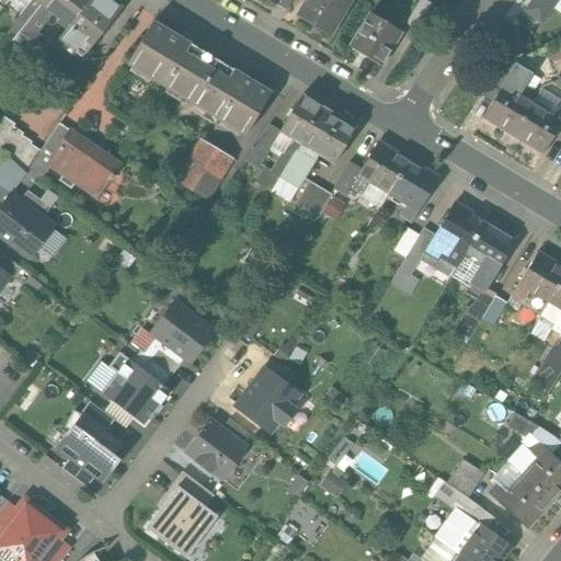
[(46,0),(33,18),(25,26),(12,43),(27,55),(39,38),(36,35),(52,15),(58,21),(56,24),(65,32),(58,39),(82,59),(121,11),(106,0),(46,0)]
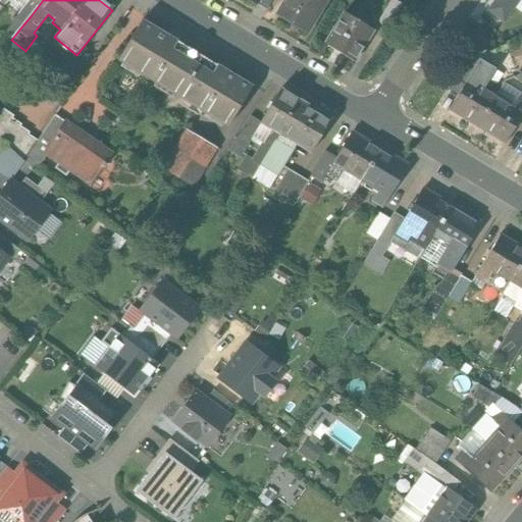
[(30,0),(31,1),(23,10),(31,16),(43,0),(30,0)]
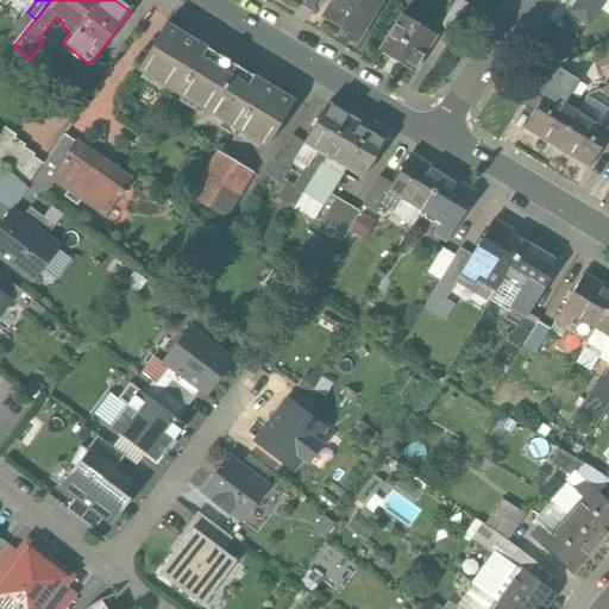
[(318,0),(302,0),(300,6),(311,13),(318,0)]
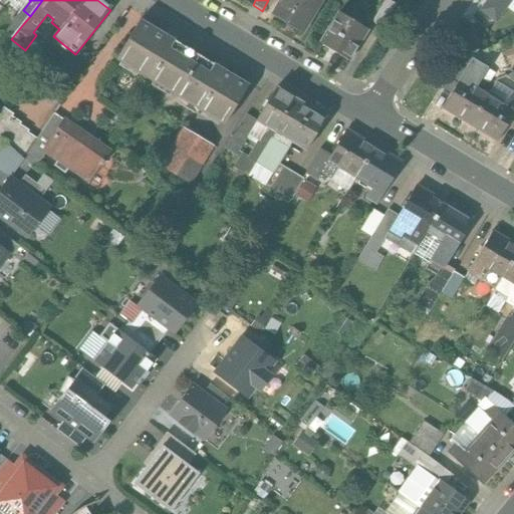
[(319,0),(283,0),(273,17),(300,33),(319,0)]
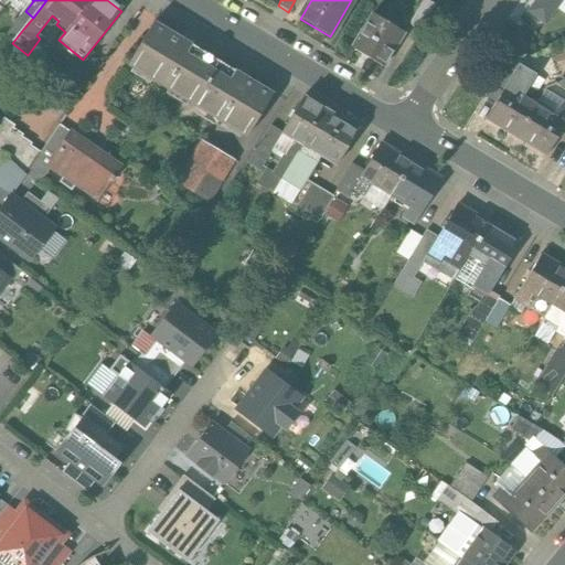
[(423,0),(422,0),(408,24),(419,31),(434,7),(423,0)]
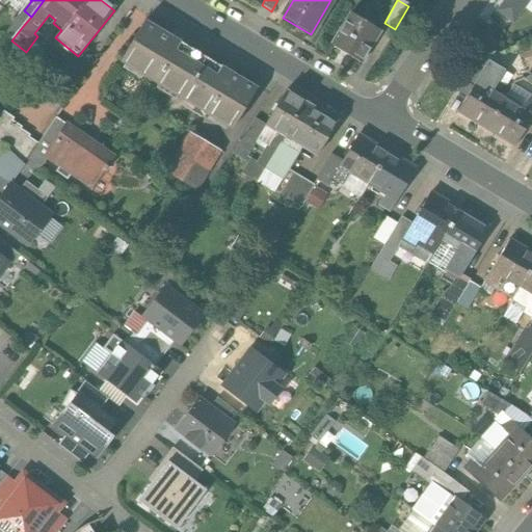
[(531,0),(508,0),(500,12),(515,23),(531,0)]
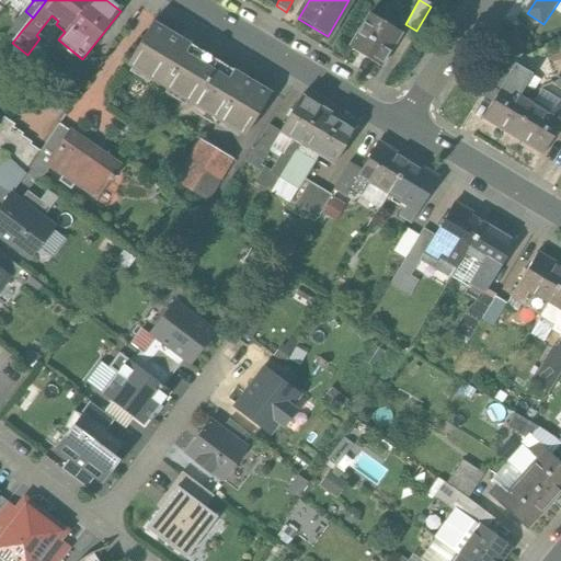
[(25,11),(16,21),(25,26),(33,18),(25,11)]
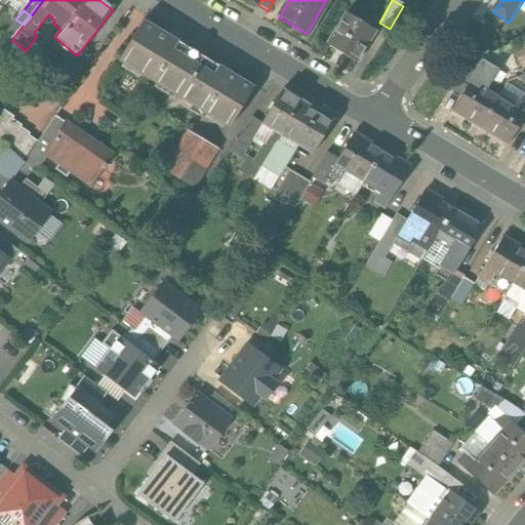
[(350,15),(346,13),(326,46),(356,64),(375,31),(350,15)]
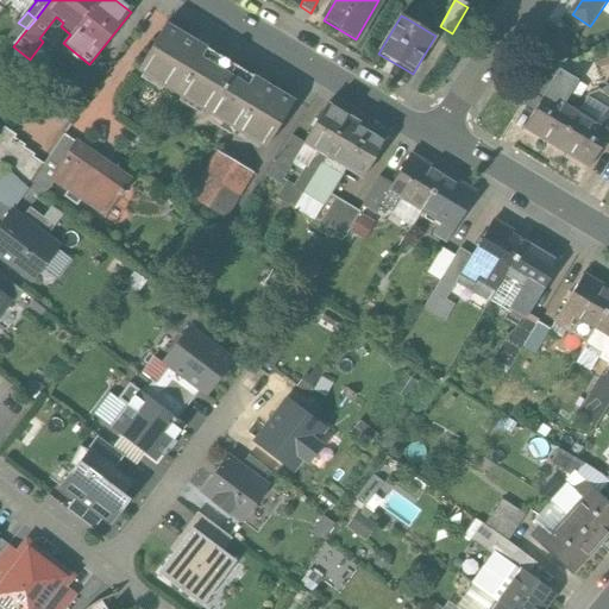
[(234,67),(165,25),(138,71),(207,113),(234,67)]
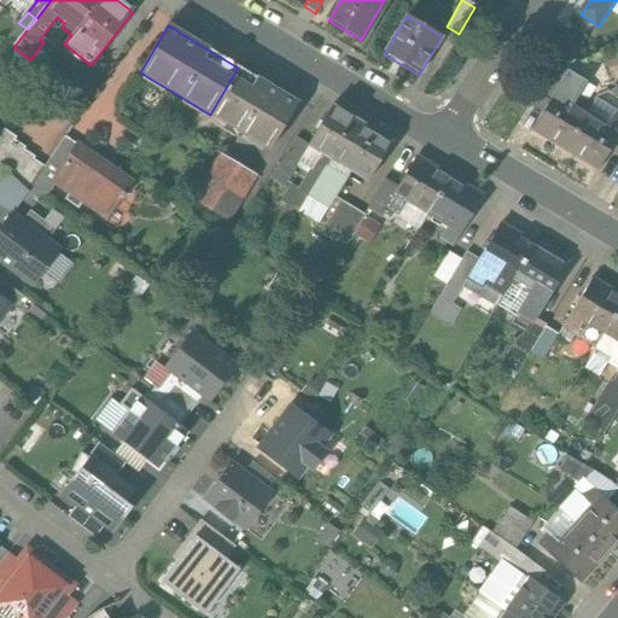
[(13,47),(0,63),(0,79),(9,87),(30,60),(13,47)]
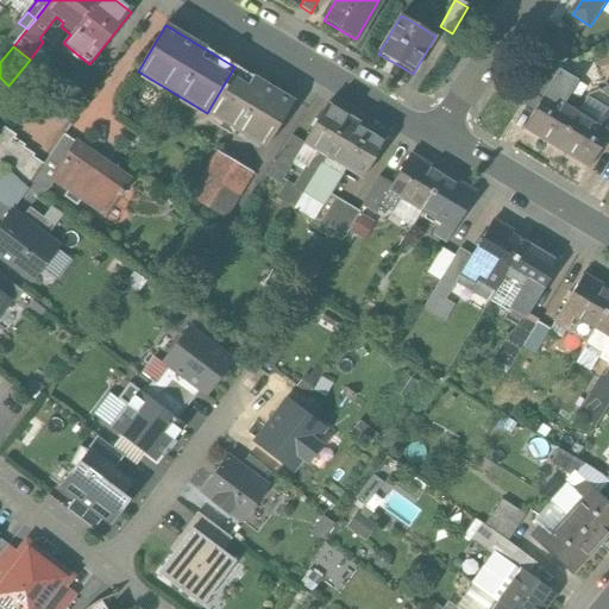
[(294,102),(234,67),(207,113),(265,149),(294,102)]
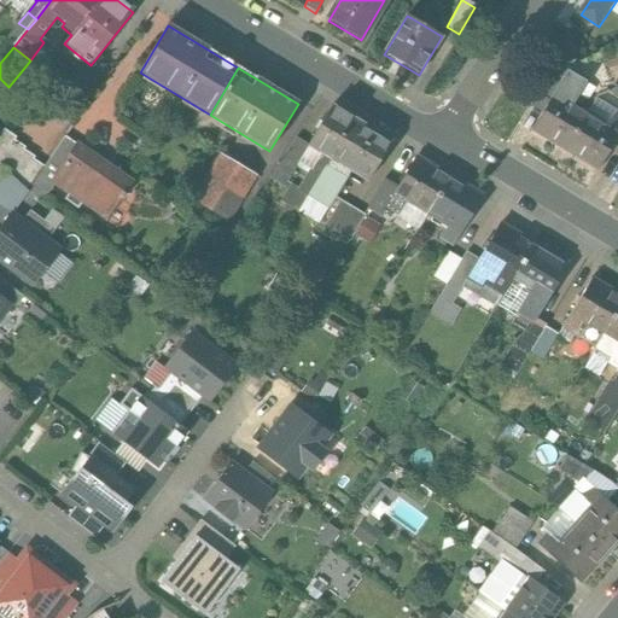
[(561,82),(532,133),(564,152),(587,114),(567,101),(575,89),(561,82)]
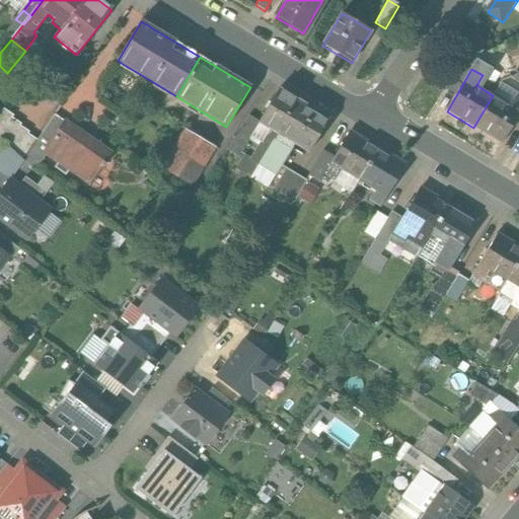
[(298,101),(278,89),(257,123),(270,130),(260,146),(268,150),(298,101)]
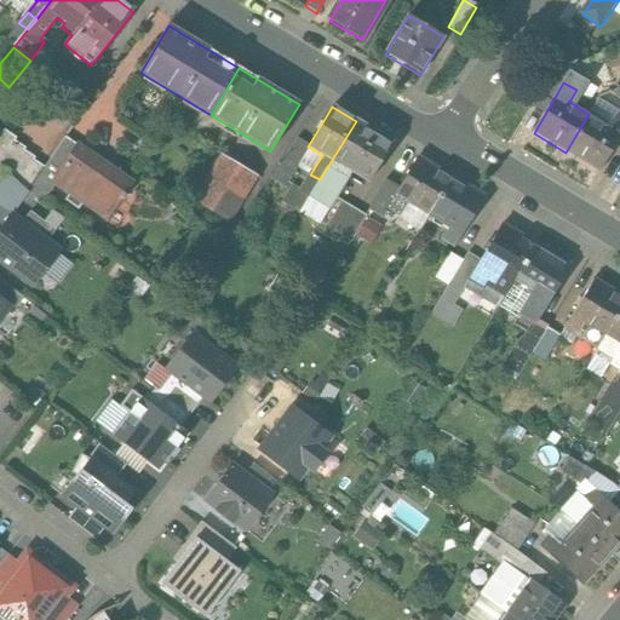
[(610,126),(589,114),(566,153),(600,172),(619,138),(619,115),(618,115),(610,126)]
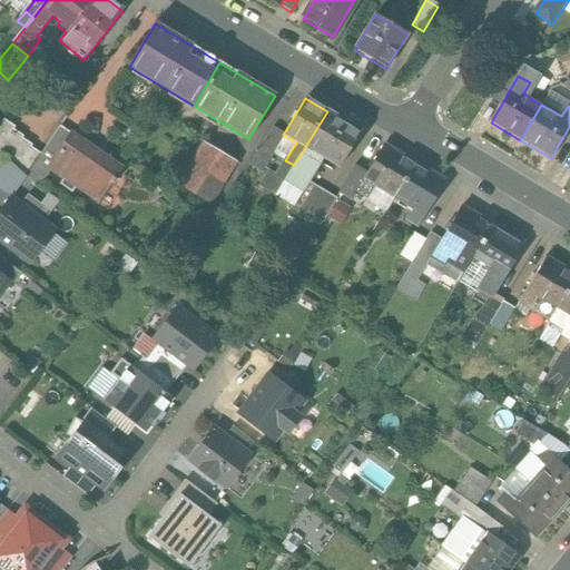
[(362,133),(327,111),(294,165),(284,182),(303,193),(320,166),(323,158),(341,169),(362,133)]
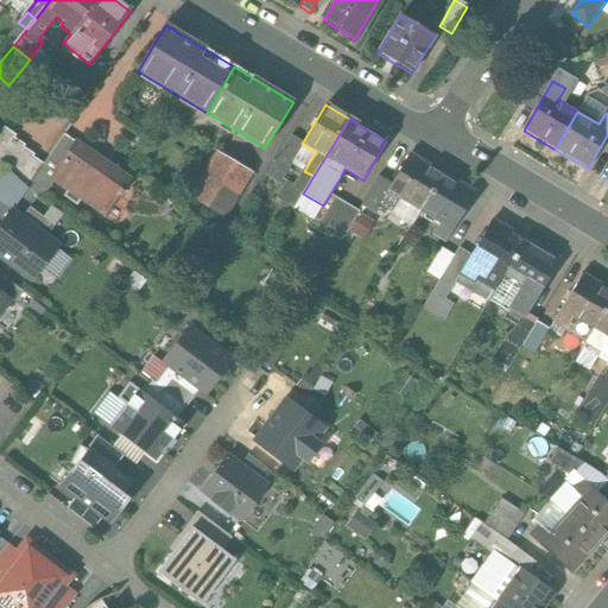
[(4,128),(0,133),(0,163),(27,189),(44,165),(32,158),(33,156),(23,149),(24,146),(13,139),(16,135),(4,128)]
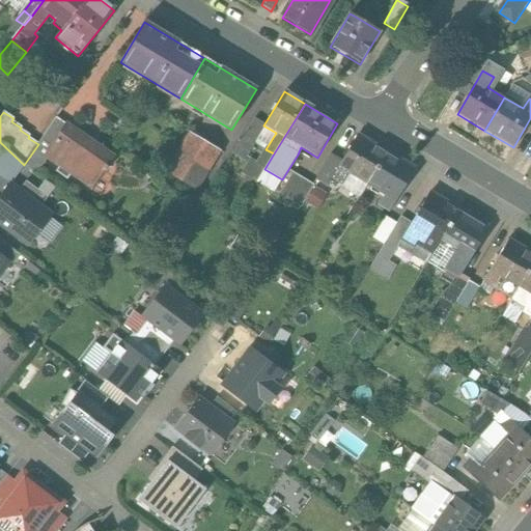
[(38,144),(24,165),(36,173),(47,159),(46,158),(66,127),(55,118),(38,144)]
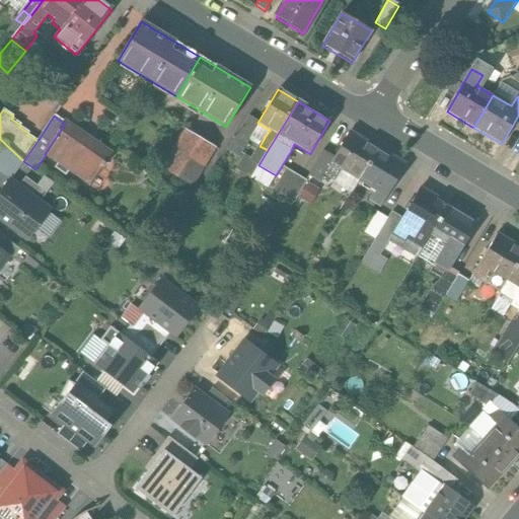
[(108,153),(65,124),(45,154),(46,155),(88,183),(99,166),(103,168),(106,163),(103,161),(108,153)]
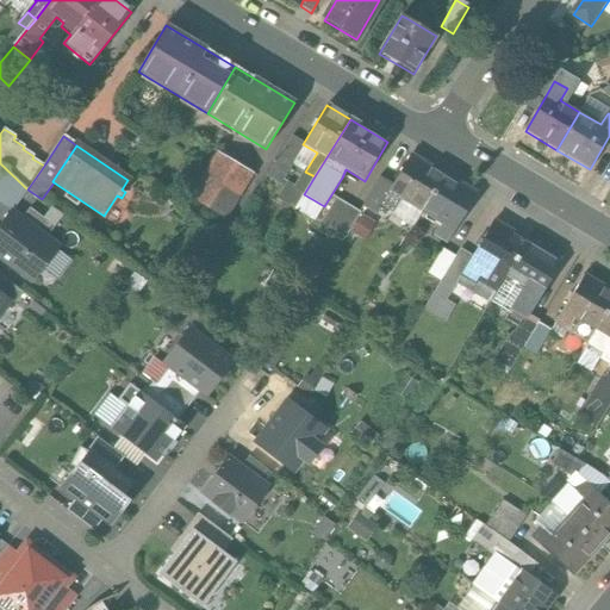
[(255,168),(221,147),(190,198),(225,219),(255,168)]
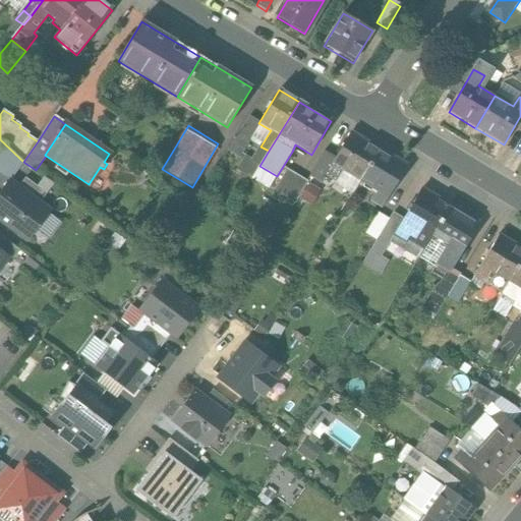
[(380,150),(351,133),(342,149),(338,147),(334,153),(338,155),(336,159),(332,165),(333,166),(327,176),(337,181),(343,172),(360,182),(380,150)]
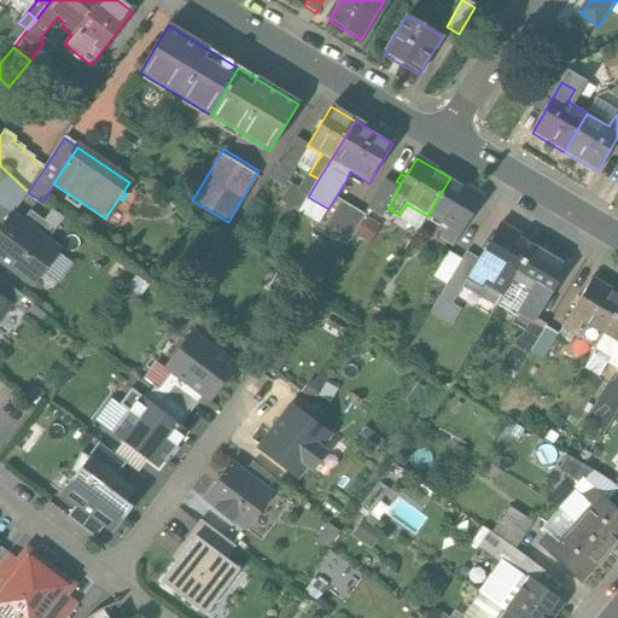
[(450,178),(427,216),(448,228),(442,239),(454,246),(483,198),(450,178)]
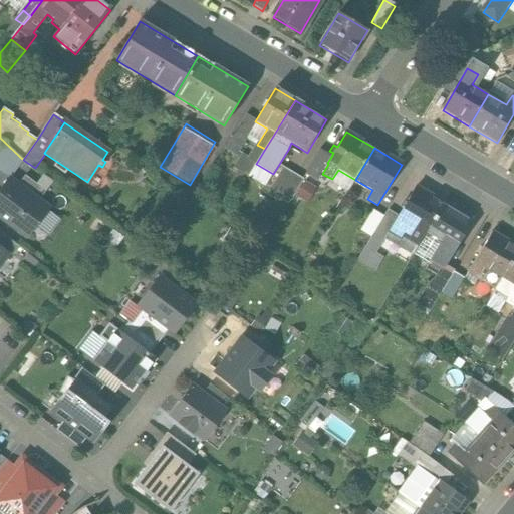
[(331,157),(321,151),(306,175),(318,182),(322,174),(328,164),(327,163),(331,157)]
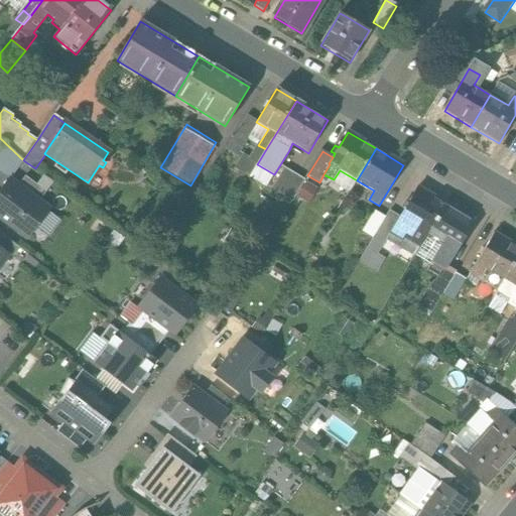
[(243,155),(232,173),(247,182),(257,164),(243,155)]
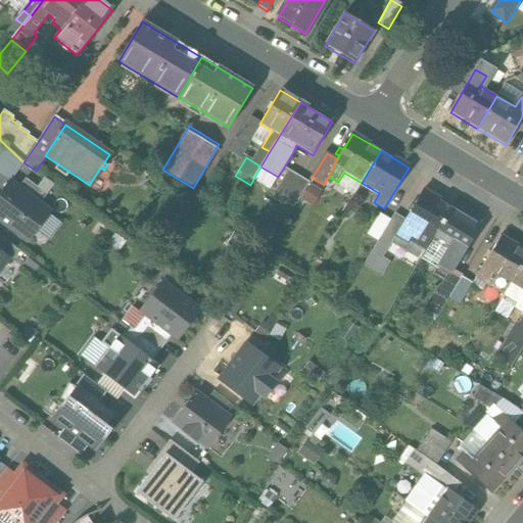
[(51,197),(28,182),(21,191),(42,206),(51,197)]
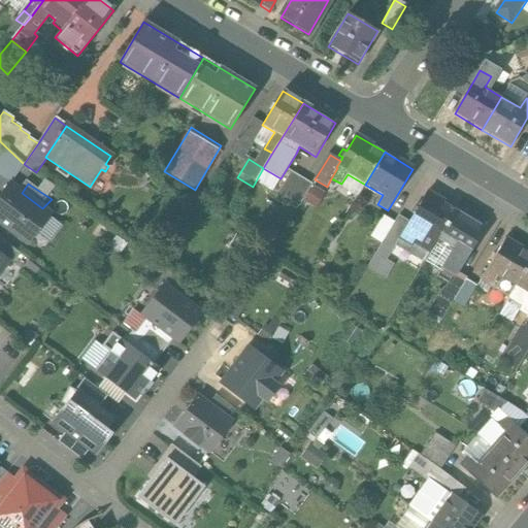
[(22,193),(10,185),(0,198),(0,231),(28,251),(54,218),(42,208),(34,202),(22,193)]
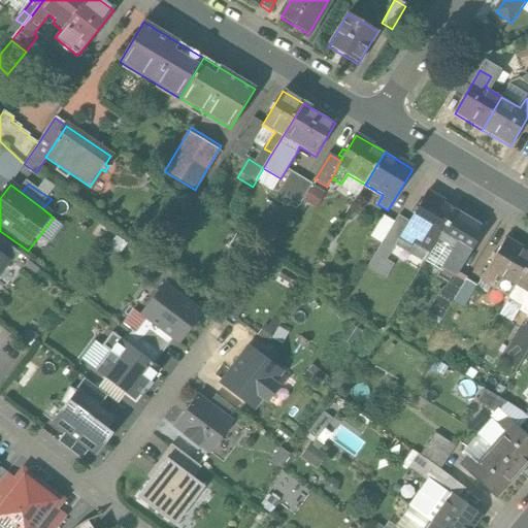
[(408,223),(395,245),(424,262),(436,241),(455,209),(427,193),(408,223)]
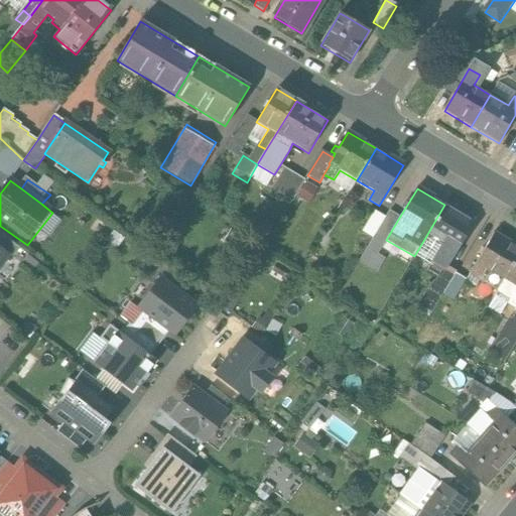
[(473,222),(444,205),(426,236),(443,247),(434,262),(443,267),(444,268),(445,267),(473,222)]
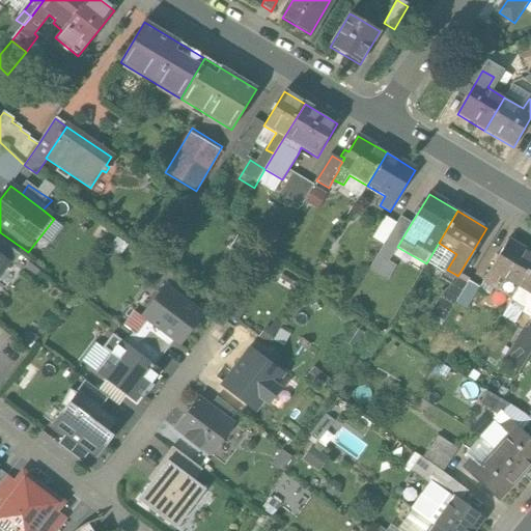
[(400,218),(378,256),(388,262),(397,247),(411,224),(400,218)]
